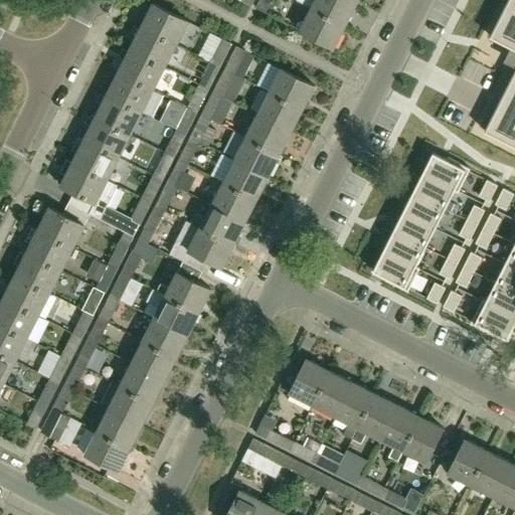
[(266,13),(272,0),(261,0),(256,8),(266,13)]
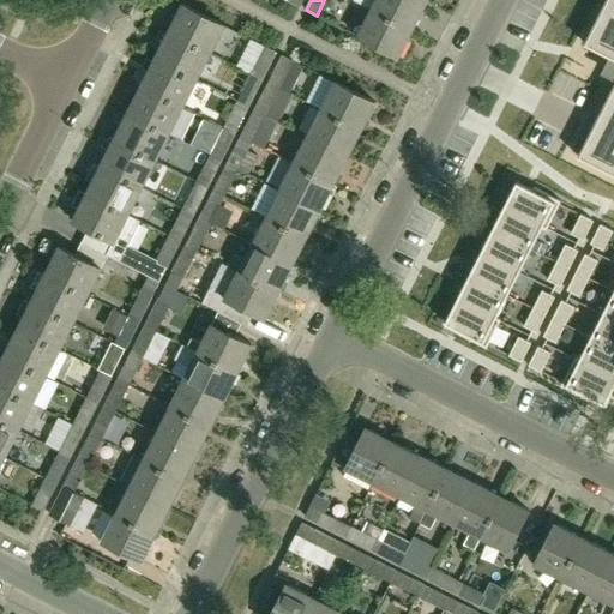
[(426,2),(420,0),(353,0),(354,0),(372,10),(373,11),(411,30),(426,2)]
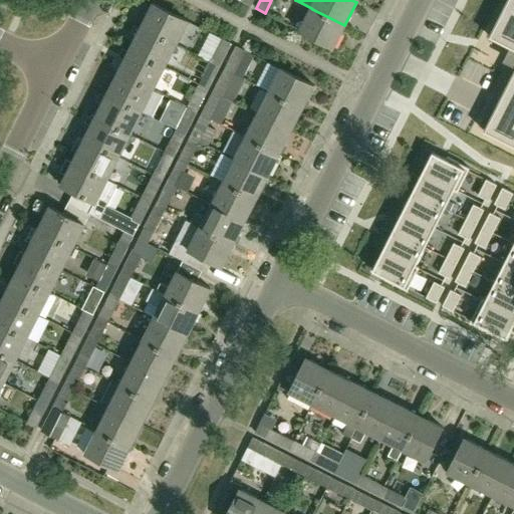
[(153,4),(153,5),(146,2),(142,11),(148,14),(142,27),(176,45),(188,21),(153,4)]
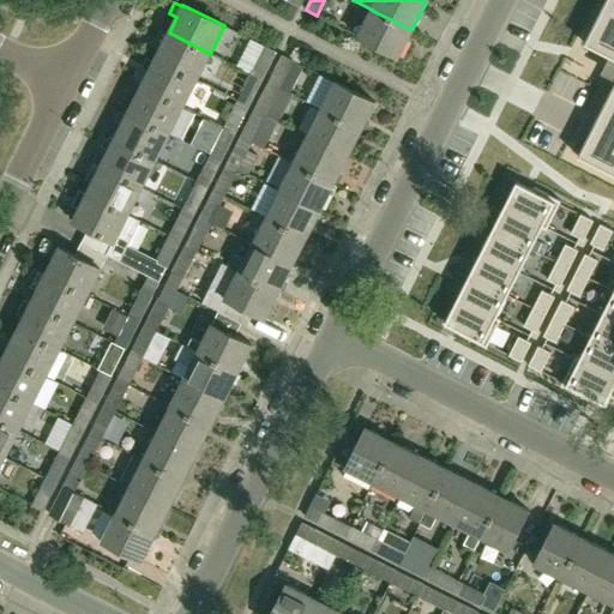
[(595,122),(578,156),(609,173),(613,174),(613,7),(611,14),(602,10),(584,43),(613,58),(613,107),(605,127),(595,122)]
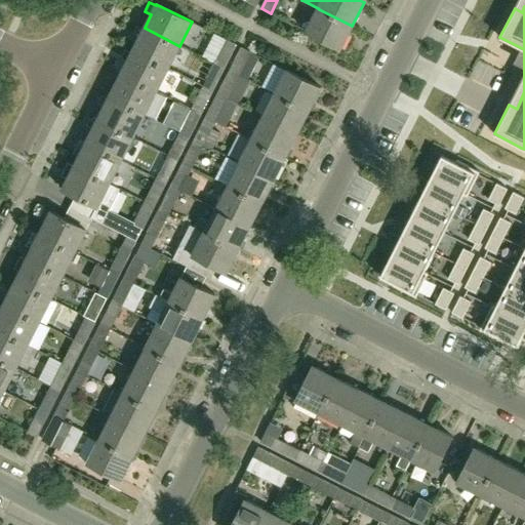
[(340,49),(352,26),(319,9),(318,8),(306,32),(340,49)]
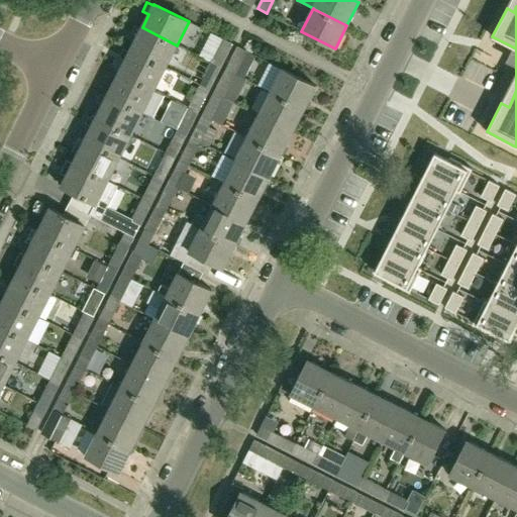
[(166,68),(177,45),(142,27),(140,29),(134,26),(131,33),(137,37),(130,49),(130,50),(166,68)]
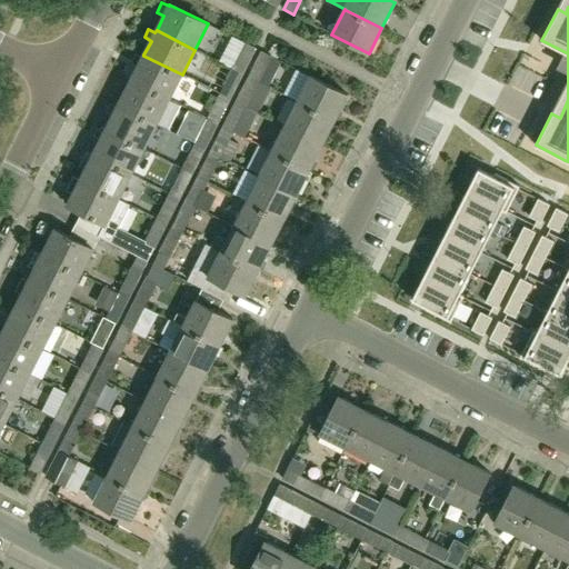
[(246,43),(233,69),(243,75),(256,49),(255,48),(246,43)]
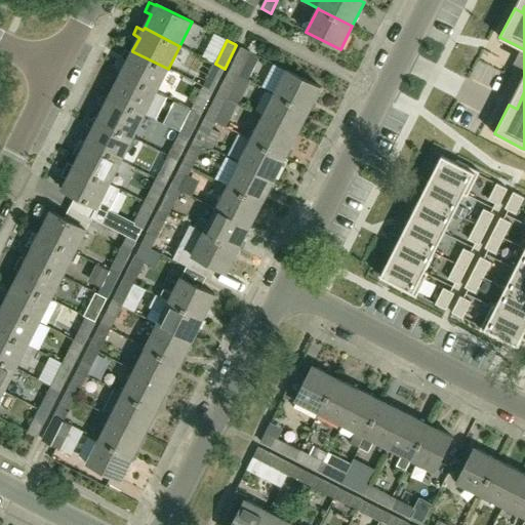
[(242,47),(230,71),(247,80),(259,56),(242,47)]
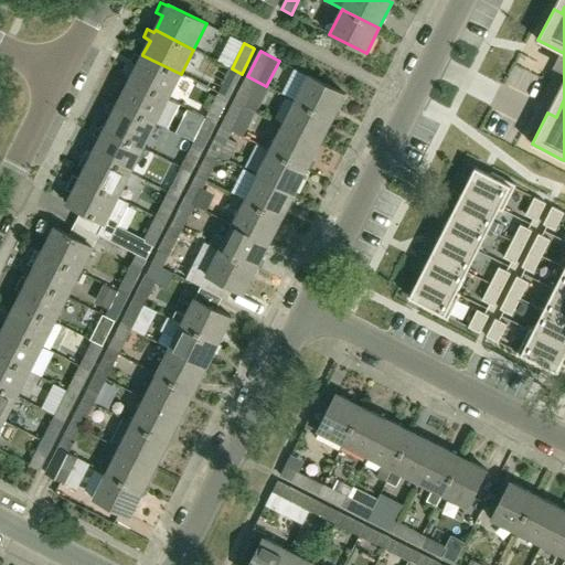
[(169,98),(181,74),(142,55),(142,54),(141,57),(135,54),(130,62),(137,65),(130,80),(169,98)]
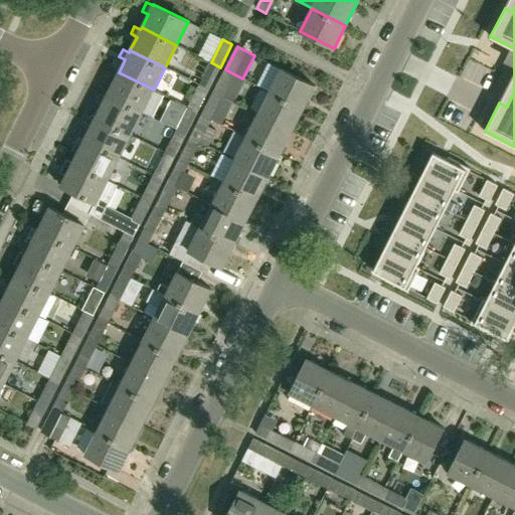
[(211,62),(199,86),(208,90),(220,67),(211,62)]
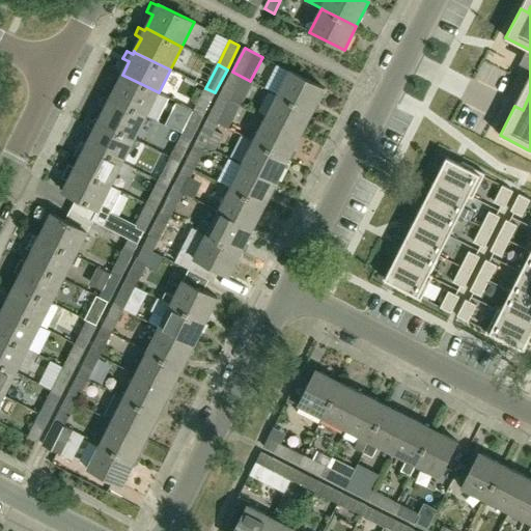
[(253,82),(250,81),(232,72),(221,95),(230,100),(242,105),(253,82)]
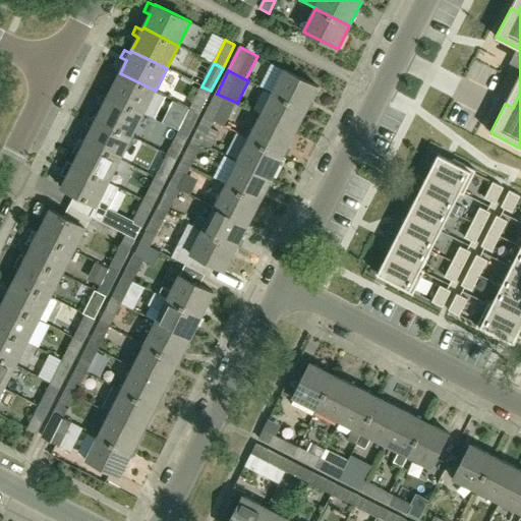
[(306,110),(317,87),(285,70),(273,94),(306,110)]
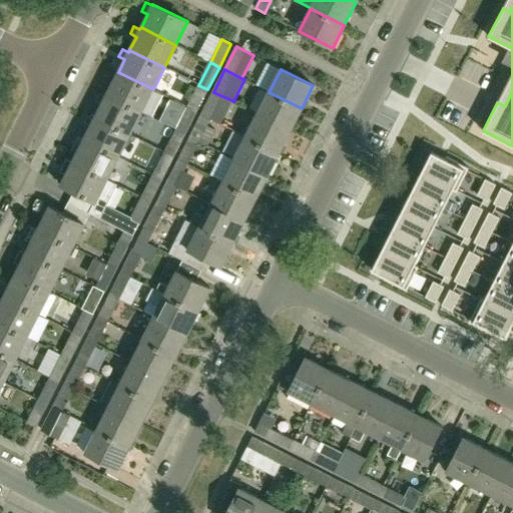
[(141,112),(153,89),(118,72),(117,74),(110,71),(107,78),(113,81),(106,94),(140,112),(141,112)]
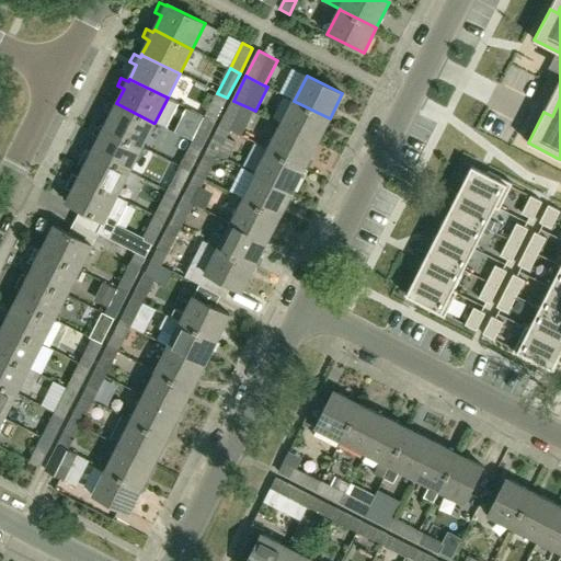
[(205,117),(215,123),(227,98),(217,93),(205,116),(205,117)]
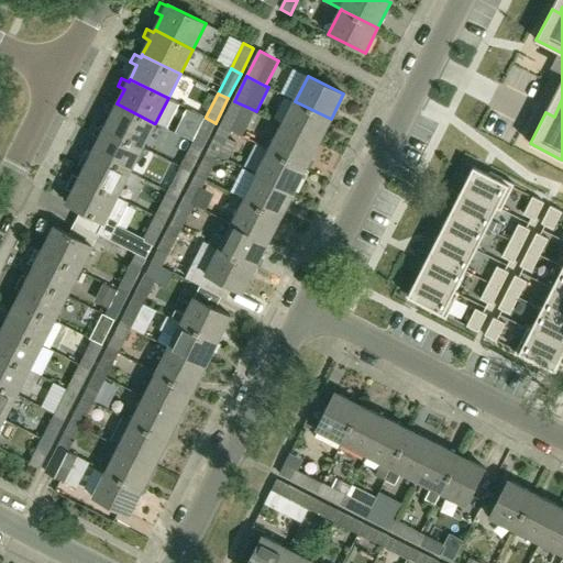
[(221,125),(231,131),(244,106),(234,101),(221,125)]
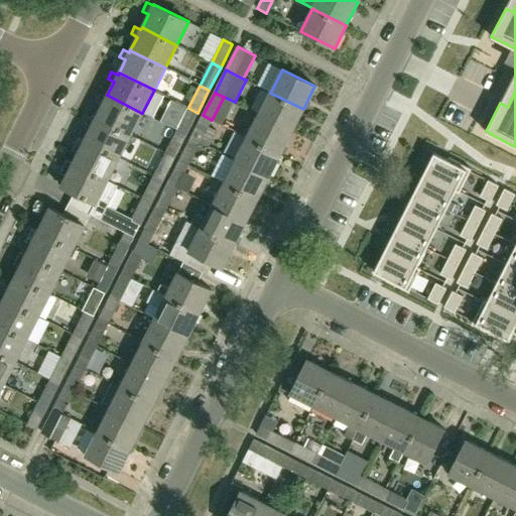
[(291,132),(303,109),(270,93),(258,115),(291,132)]
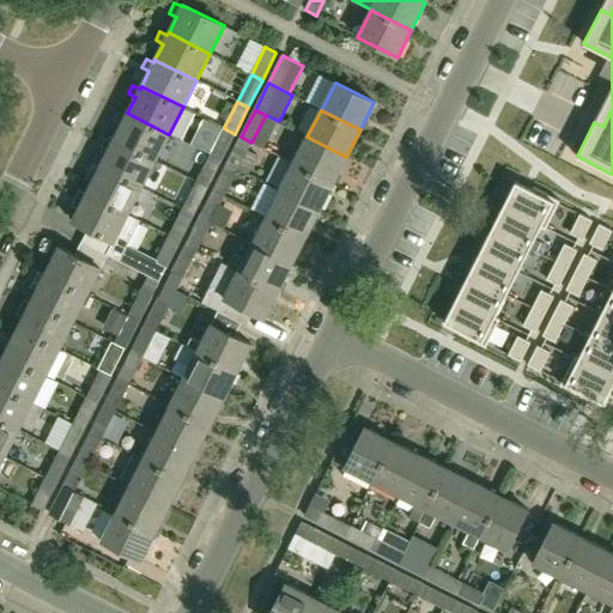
[(156,161),(169,134),(168,134),(127,113),(126,116),(119,113),(114,121),(121,125),(114,140),(115,140),(156,161)]
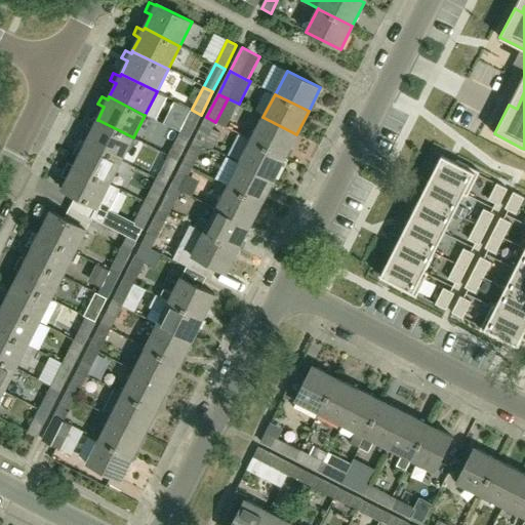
[(185,124),(179,132),(189,137),(201,115),(192,110),(192,109),(178,102),(170,117),(185,124)]
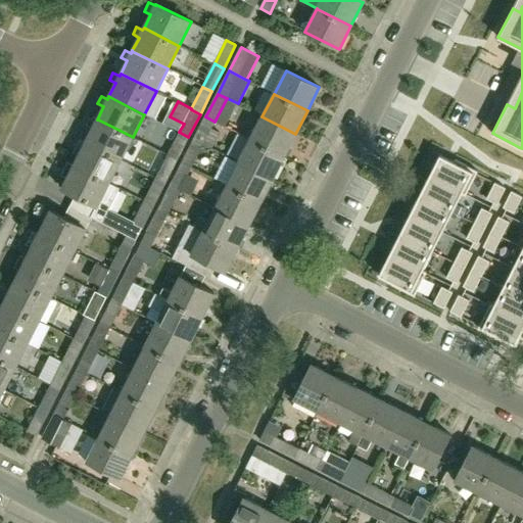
[(194,140),(203,144),(204,142),(212,146),(220,133),(211,128),(215,122),(205,116),(194,140)]
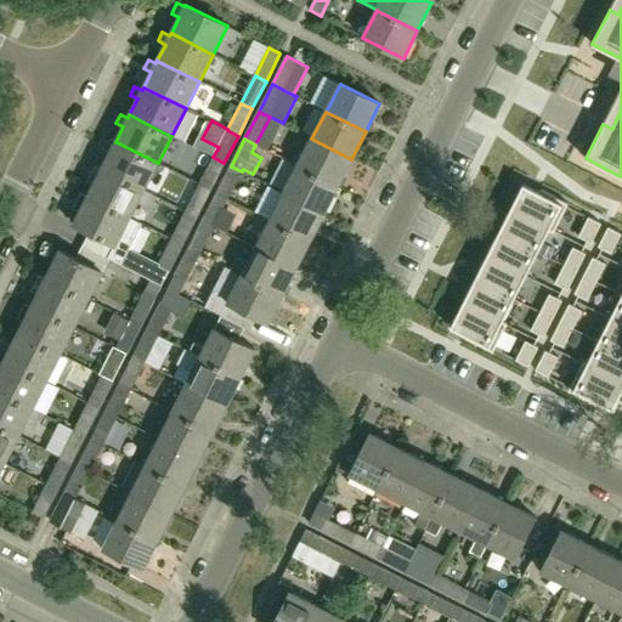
[(338,186),(351,159),(311,139),(298,167),(338,186)]
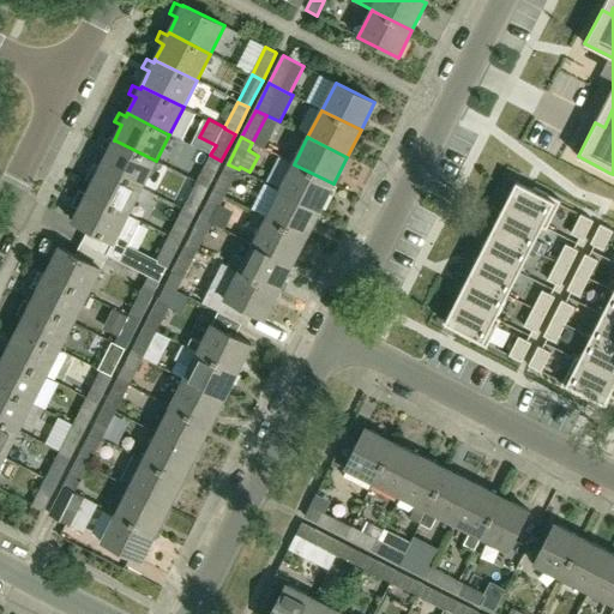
[(142,188),(156,161),(115,140),(114,140),(113,143),(106,139),(101,148),(108,151),(101,167),(142,188)]
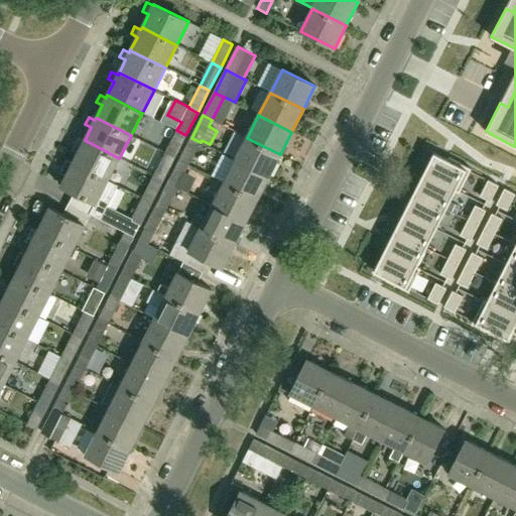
[(165,153),(174,157),(185,135),(176,130),(165,153)]
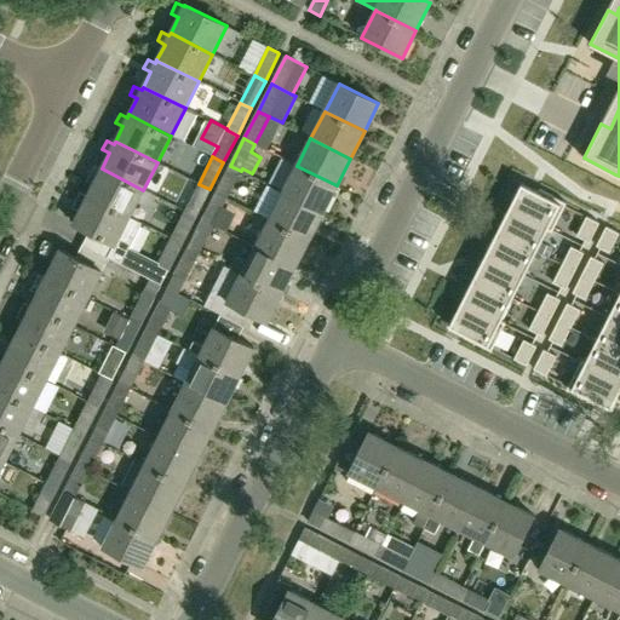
[(93,165),(87,177),(95,181),(87,196),(128,217),(130,217),(143,190),(102,168),(101,168),(93,165)]
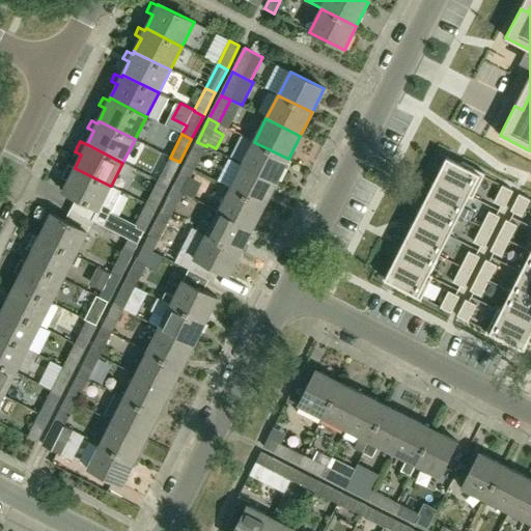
[(185,165),(194,170),(206,146),(197,142),(185,165)]
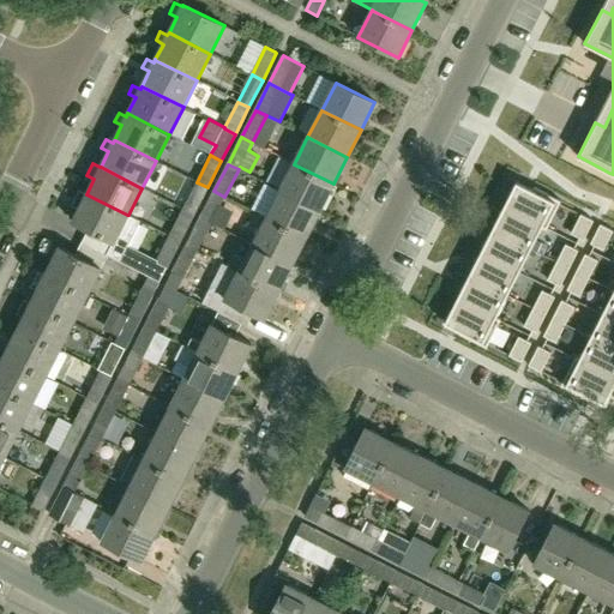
[(320,211),(333,184),(294,164),(281,191),(320,211)]
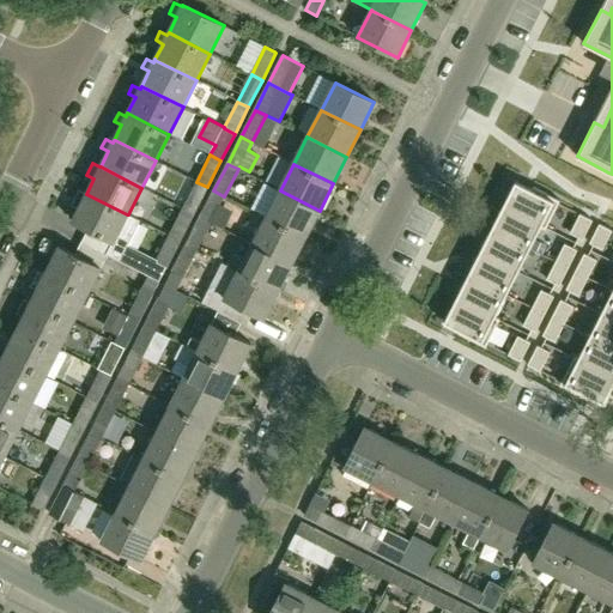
[(183,208),(194,214),(207,187),(196,182),(183,208)]
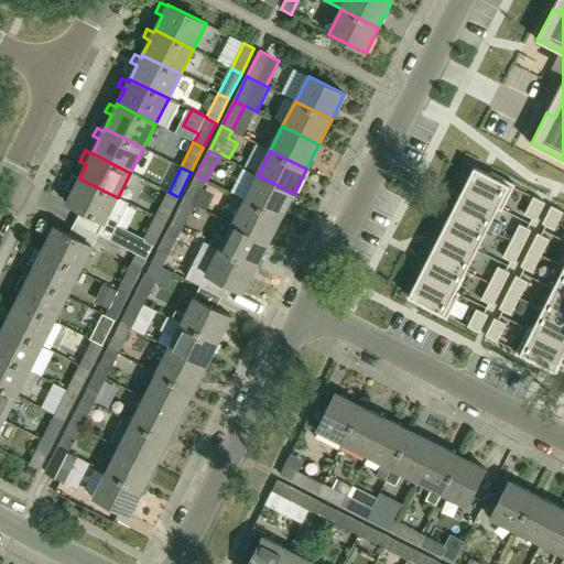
[(472,174),(464,190),(499,208),(498,209),(502,210),(516,185),(490,172),(489,174),(488,174),(487,174),(475,167),(472,174)]
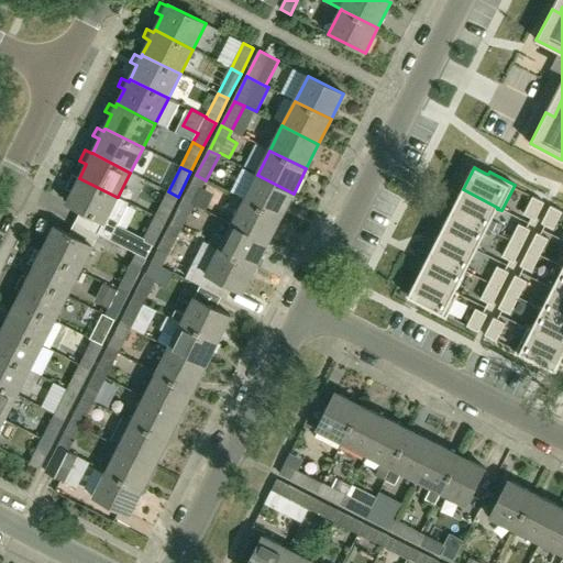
[(129,202),(118,197),(117,197),(79,178),(73,174),(67,185),(74,188),(66,203),(103,222),(98,233),(110,240),(129,202)]
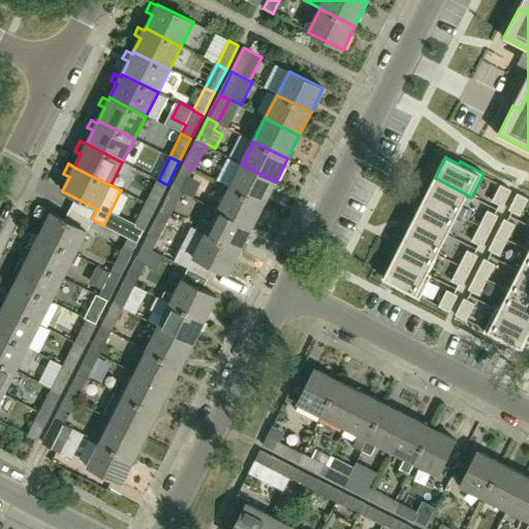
[(173,188),(182,192),(193,169),(184,164),(173,188)]
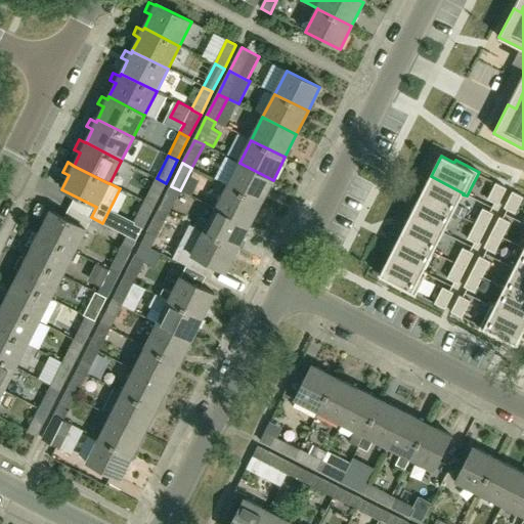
[(261,203),(273,180),(239,163),(227,186),(261,203)]
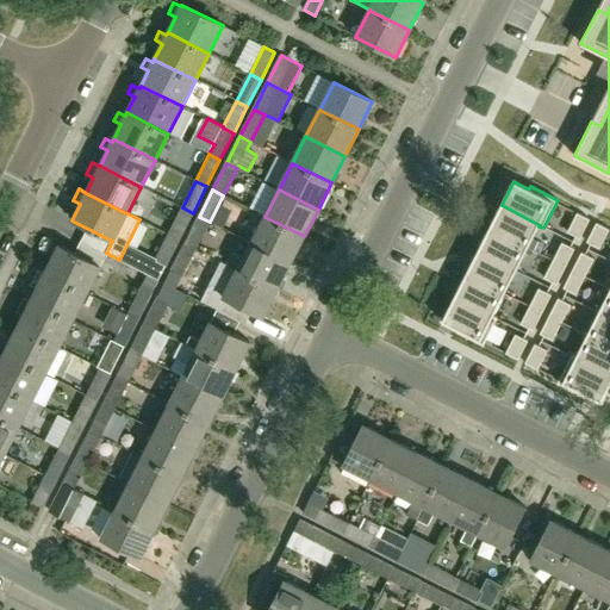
[(228,195),(219,212),(238,222),(247,204),(228,195)]
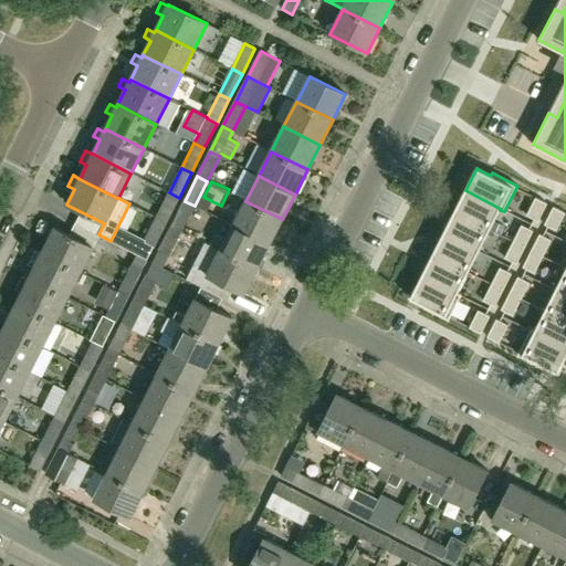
[(465,190),(454,211),(490,230),(500,210),(501,209),(465,190)]
